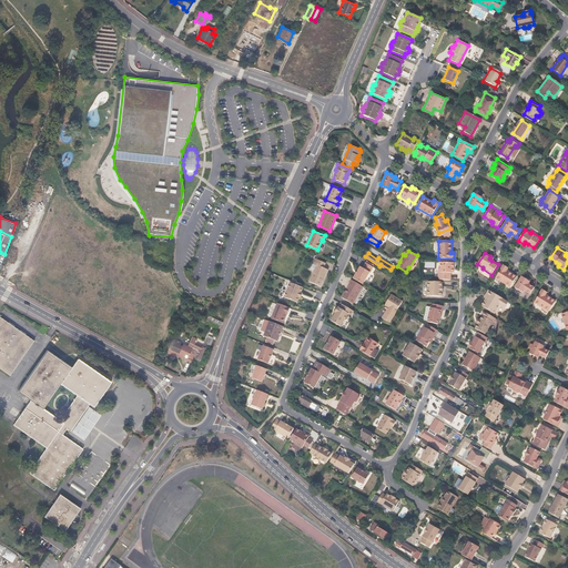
[(320,286),(327,269),(323,267),(325,263),(317,260),(316,263),(308,281),(320,286)]
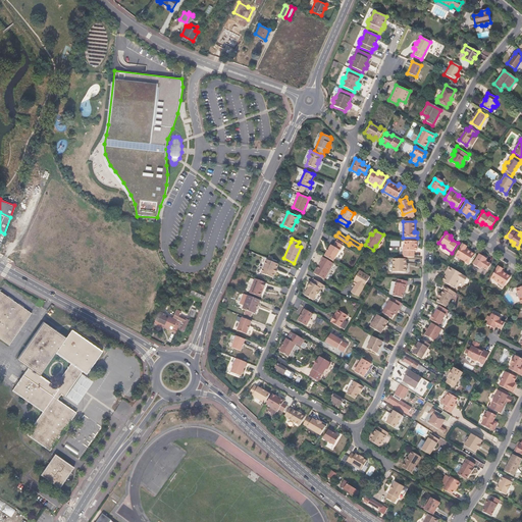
[(331,245),(324,256),(333,261),(343,246),(335,242),(332,246),(331,245)]
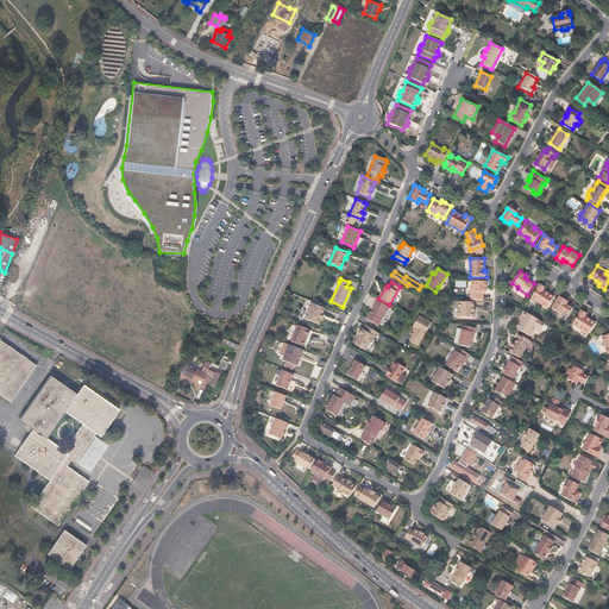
[(470,288),(470,300),(483,300),(483,293),(483,289),(485,289),(485,282),(472,282),(472,288),(470,288)]
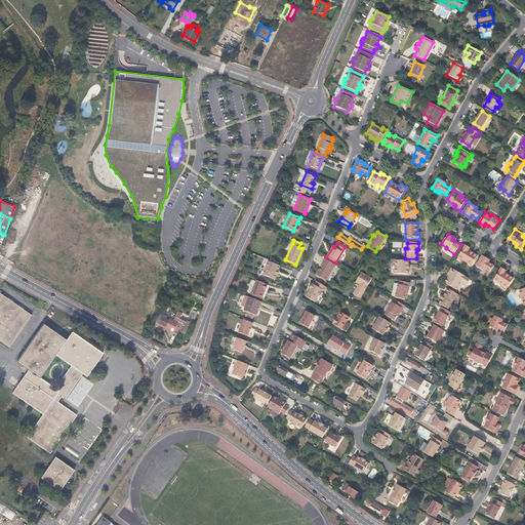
[(469,249),(470,247),(466,244),(458,256),(472,266),(478,255),(469,249)]
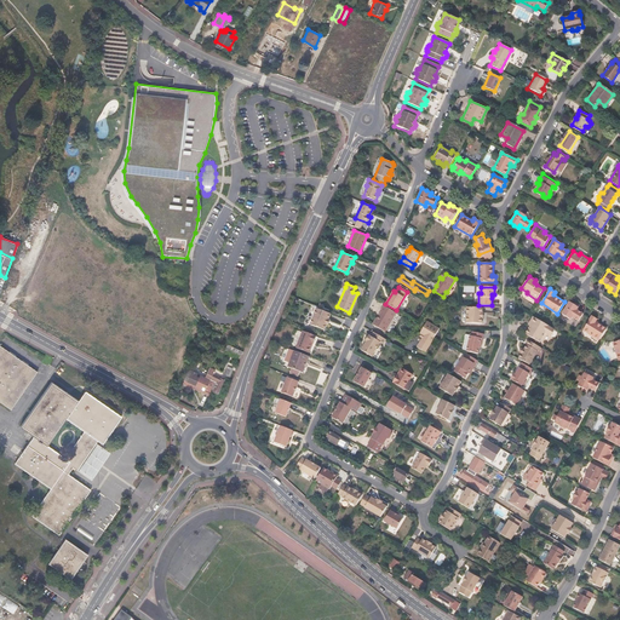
[(446,300),(437,296),(434,300),(442,305),(446,300)]
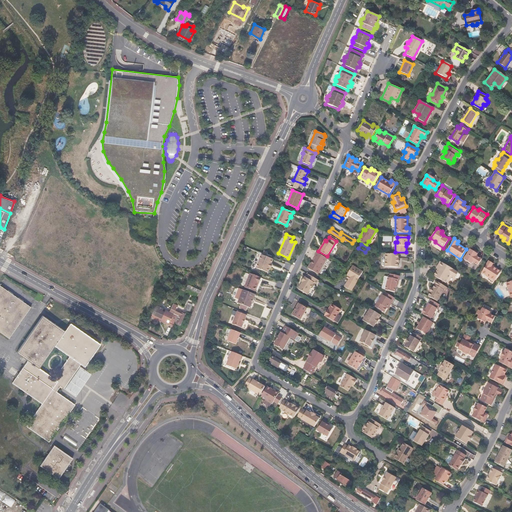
[(476,256),(478,254),(470,249),(464,259),(471,264),(472,262),(478,265),(481,259),(476,256)]
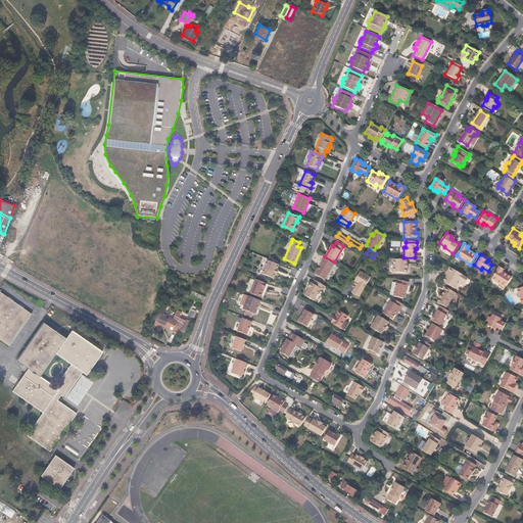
[(317,268),(315,273),(325,279),(334,264),(324,257),(321,263),(322,263),(319,269),(317,268)]
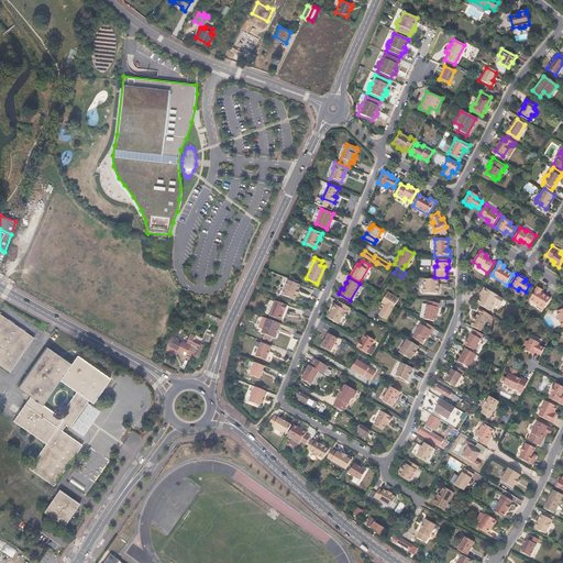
[(295,299),(300,285),(287,279),(282,295),(295,299)]
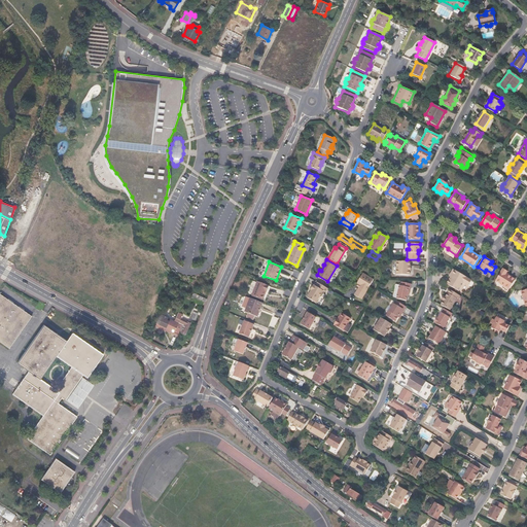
[(410,266),(410,261),(396,261),(396,275),(410,275),(410,271),(411,266),(410,266)]
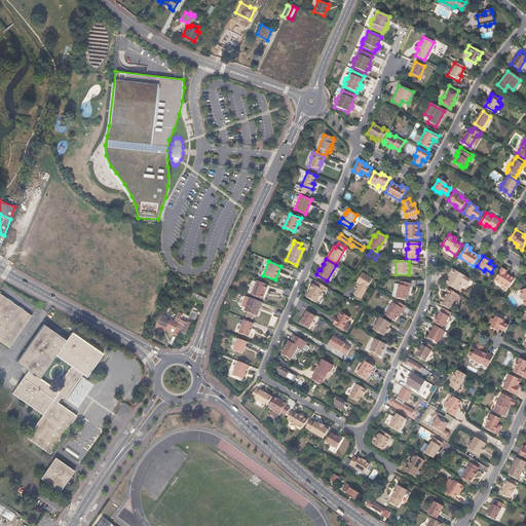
[(505,272),(506,270),(502,267),(494,279),(509,289),(515,278),(505,272)]
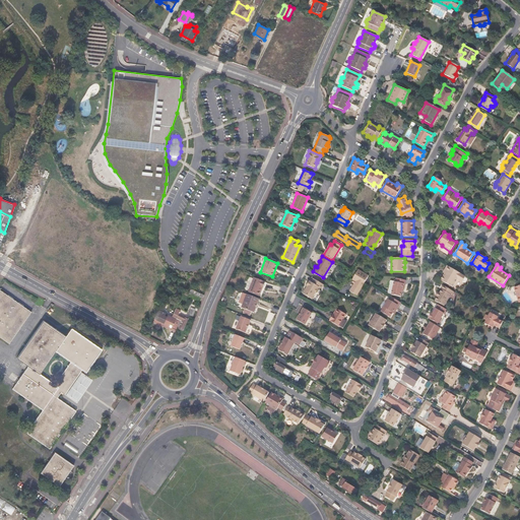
[(462,281),(465,276),(462,274),(447,265),(444,270),(446,271),(440,280),(452,287),(457,279),(462,281)]
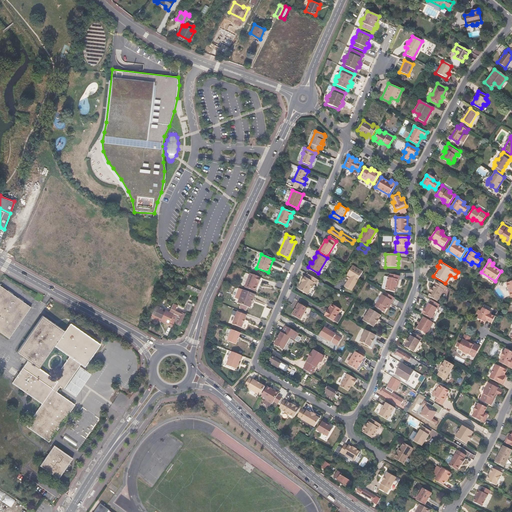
[(363,271),(352,265),(347,275),(350,277),(344,286),(351,291),(363,271)]
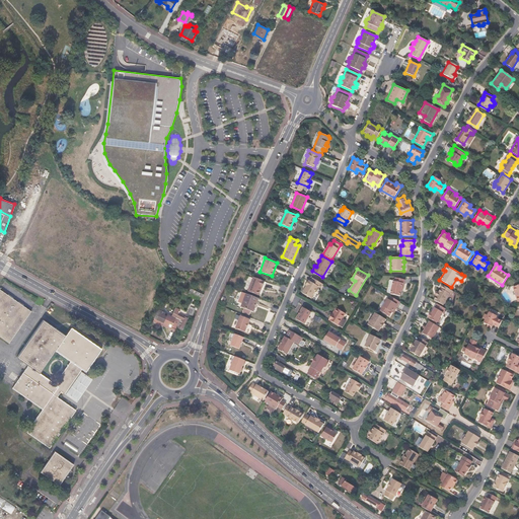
[(253,277),(247,291),(257,295),(258,295),(260,294),(261,292),(260,291),(262,287),(263,287),(265,281),(253,277)]
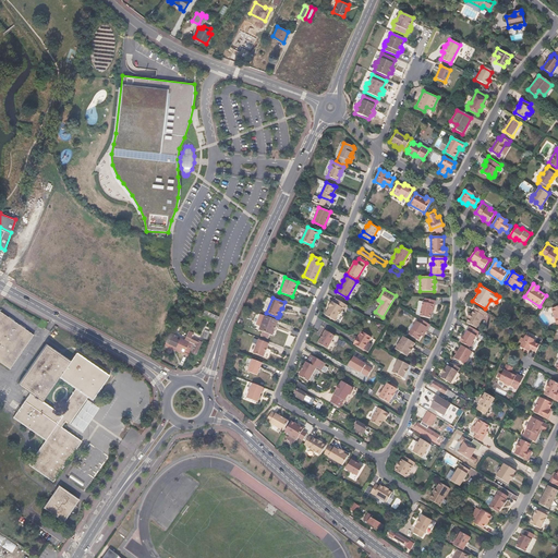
[(431,313),(432,310),(433,310),(435,301),(425,299),(424,302),(423,302),(420,316),(429,318),(431,313)]
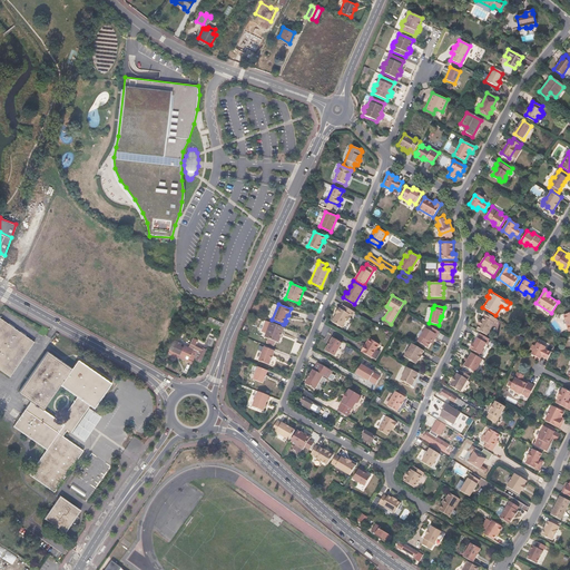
[(354,313),(343,306),(341,310),(338,308),(335,314),(337,315),(336,317),(335,317),(332,323),(342,328),(345,322),(347,322),(349,320),(347,317),(350,315),(351,315),(352,316),(354,313)]
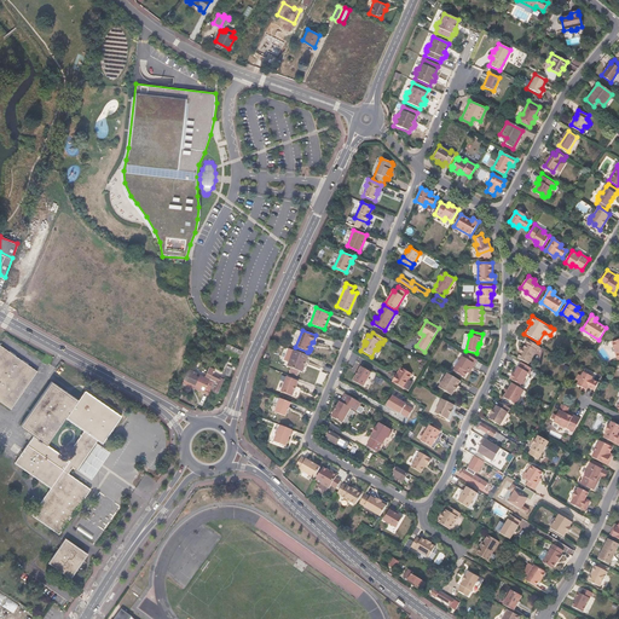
[(536,351),(538,346),(530,341),(527,345),(526,343),(522,348),(519,353),(520,353),(518,358),(528,364),(537,351),(536,351)]
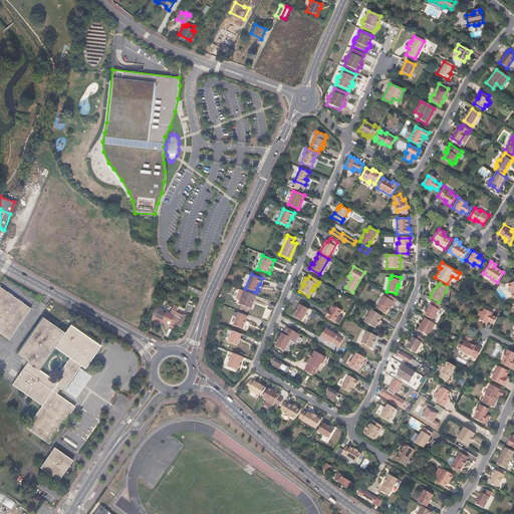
[(0,333),(7,339),(29,307),(0,286),(0,333)]
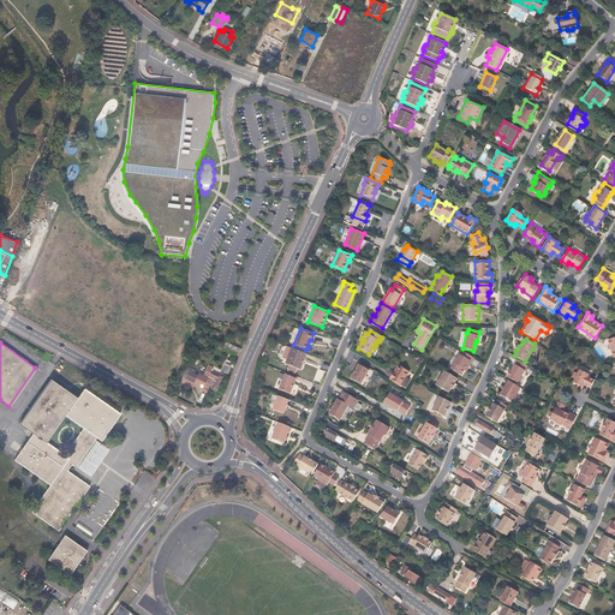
[(300,370),(306,353),(292,347),(286,364),(300,370)]
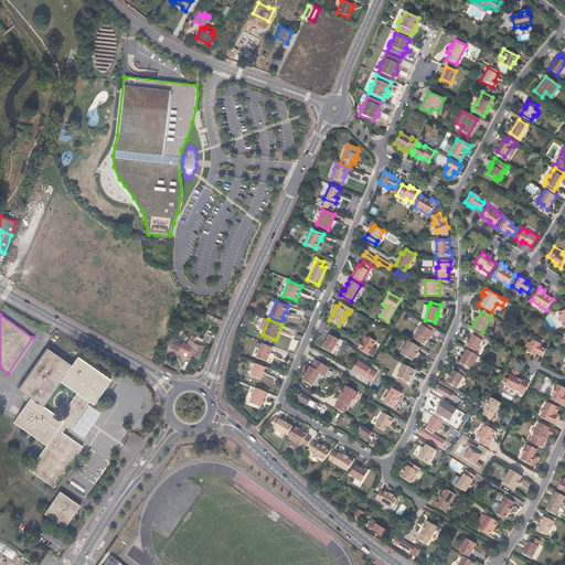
[(432,336),(435,329),(424,322),(414,339),(424,344),(427,340),(429,334),(432,336)]
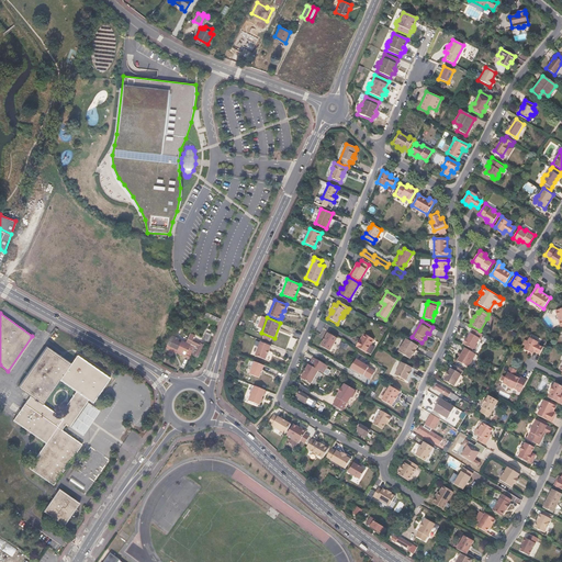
[(476,345),(482,334),(473,328),(468,337),(467,339),(465,338),(462,344),(463,345),(473,350),(473,349),(474,349),(476,346),(476,345)]
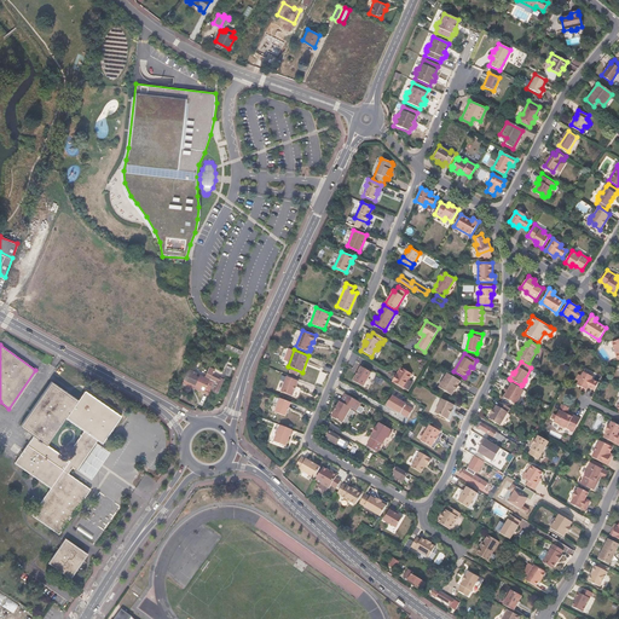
[(208,366),(203,376),(209,379),(212,372),(214,369),(208,366)]
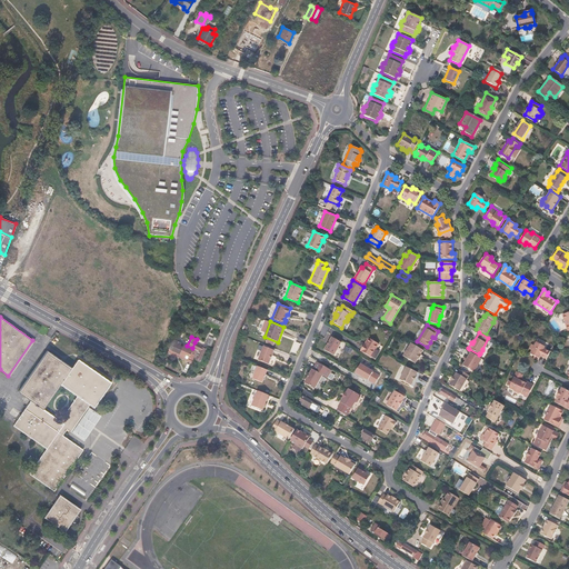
[(333,355),(341,342),(331,337),(325,350),(333,355)]
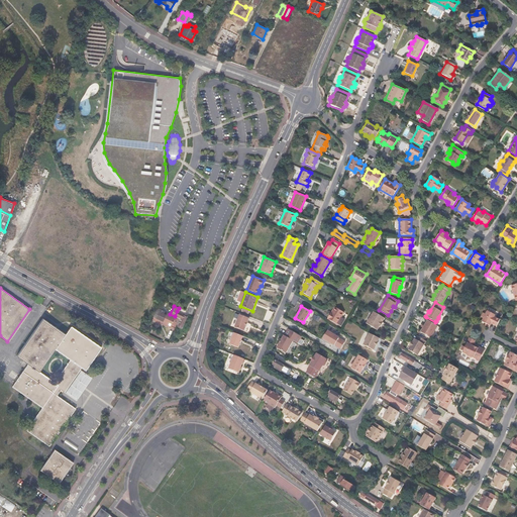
[(336,324),(343,312),(335,307),(332,312),(331,312),(327,318),(336,324)]
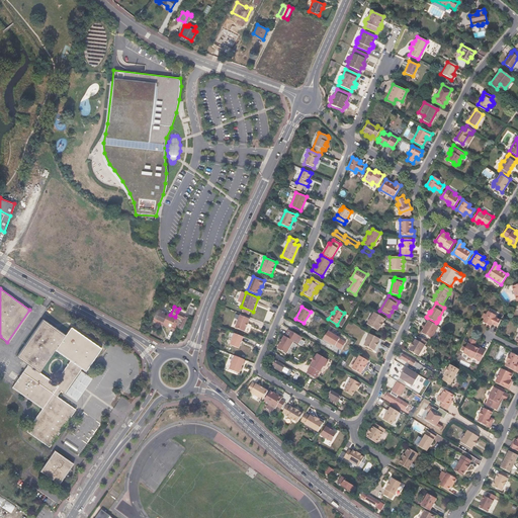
[(157,309),(152,320),(154,321),(154,319),(156,320),(157,319),(163,322),(162,323),(170,327),(172,324),(176,326),(177,325),(179,319),(175,317),(170,315),(157,309)]
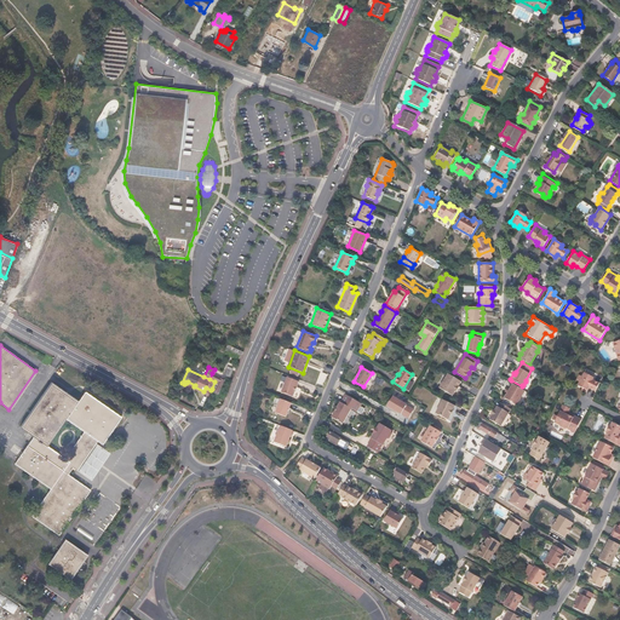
[(592,380),(593,378),(585,373),(578,385),(587,390),(589,388),(596,390),(600,383),(592,380)]
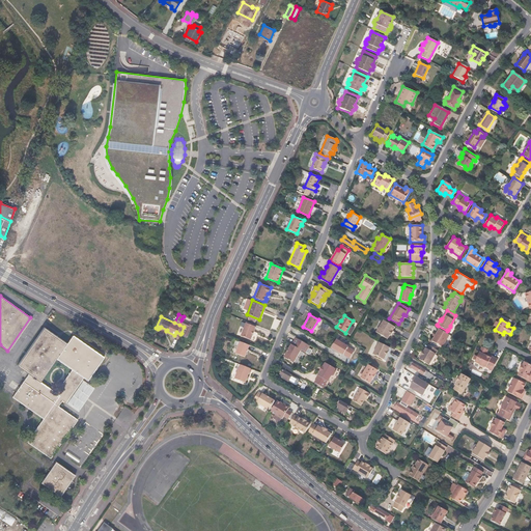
[(394,328),(384,320),(375,333),(387,339),(389,336),(390,336),(393,332),(392,331),(394,328)]
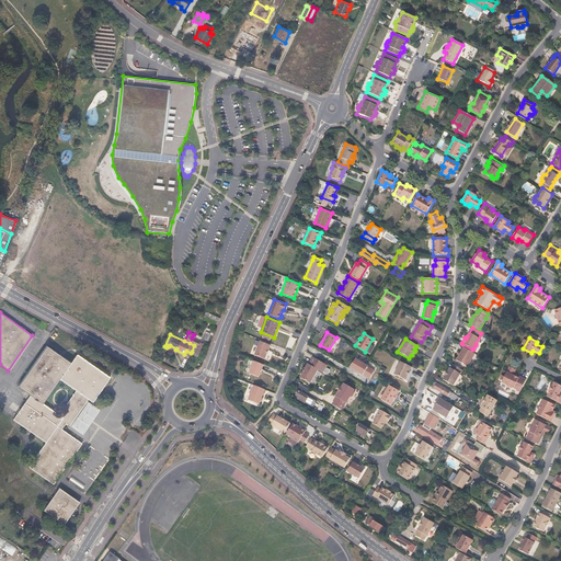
[(194,345),(192,352),(193,353),(192,354),(194,355),(195,353),(197,354),(202,343),(196,341),(194,345)]
